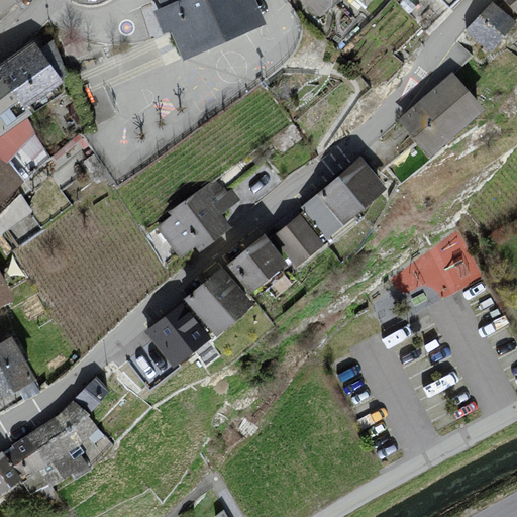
[(0,0),(0,12),(17,0),(16,0),(0,0)]
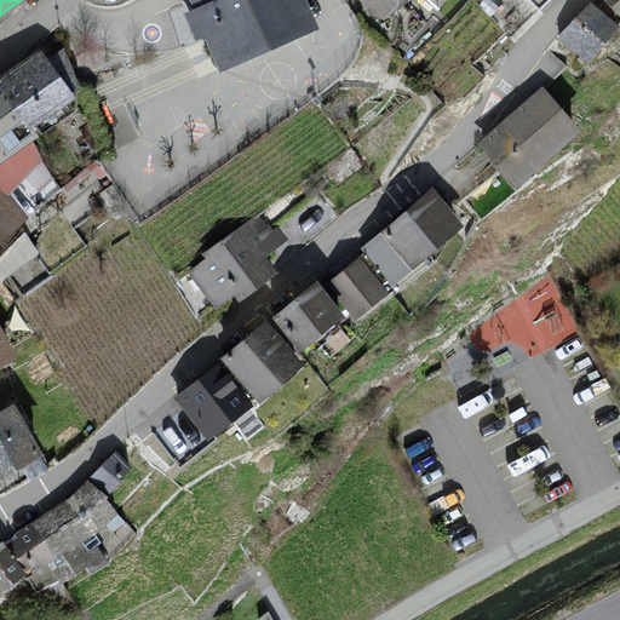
[(305,0),(208,0),(189,9),(214,70),(317,27),(305,0)]
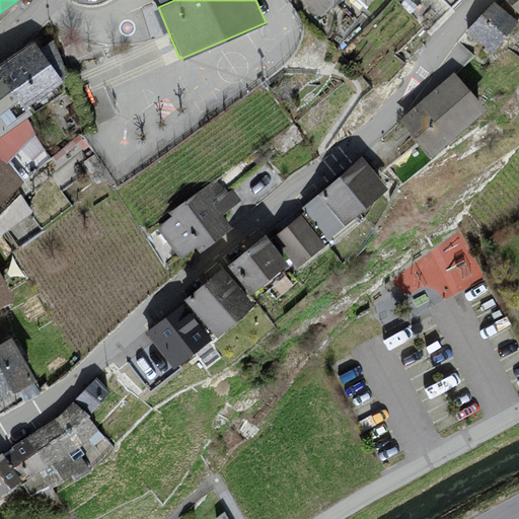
[(307,0),(324,16),(340,0),(307,0)]
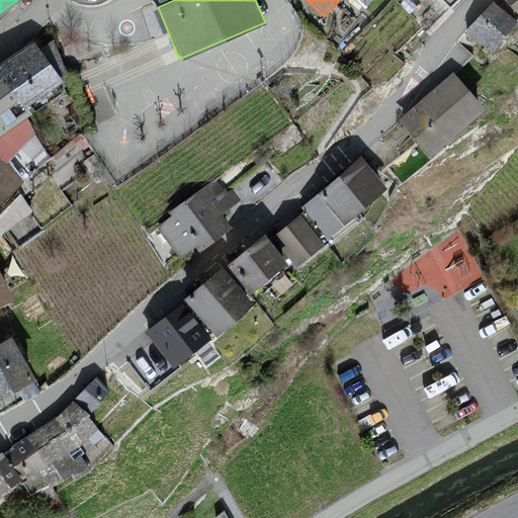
[(492,0),(467,31),(492,51),(517,19),(492,0)]
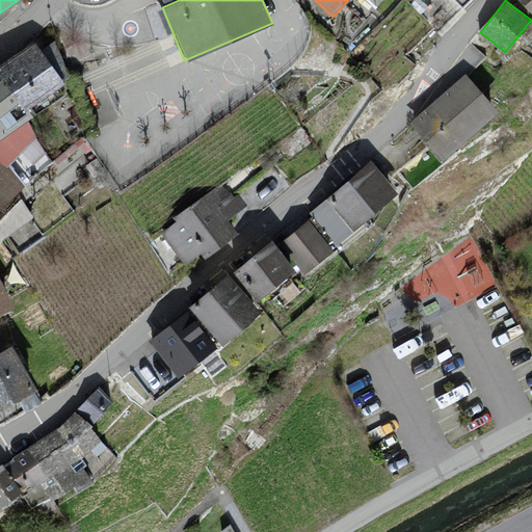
[(531,0),(520,0),(531,11),(531,0)]
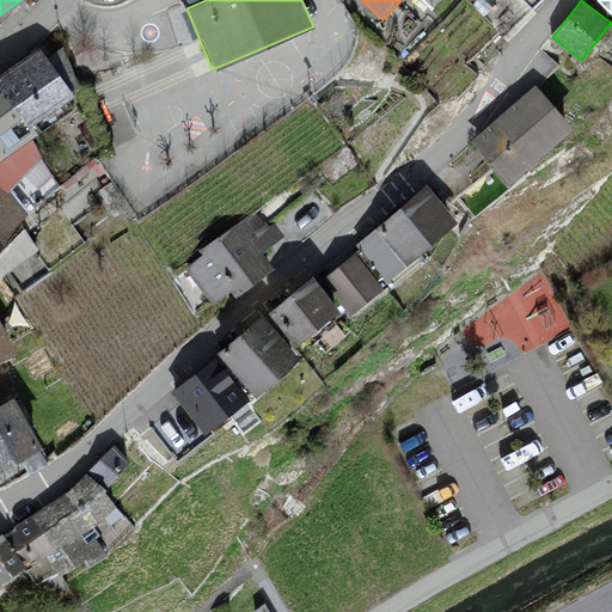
[(74,95),(72,91),(48,56),(41,46),(0,73),(0,87),(28,127),(32,124),(74,95)]
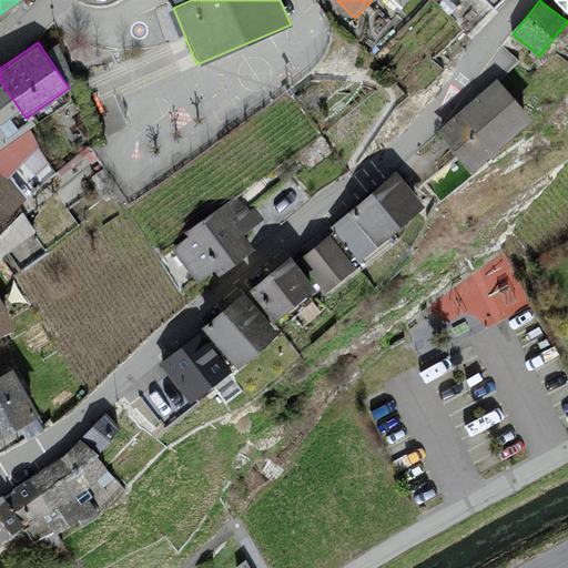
[(59,42),(44,52),(67,84),(74,81),(59,42)]
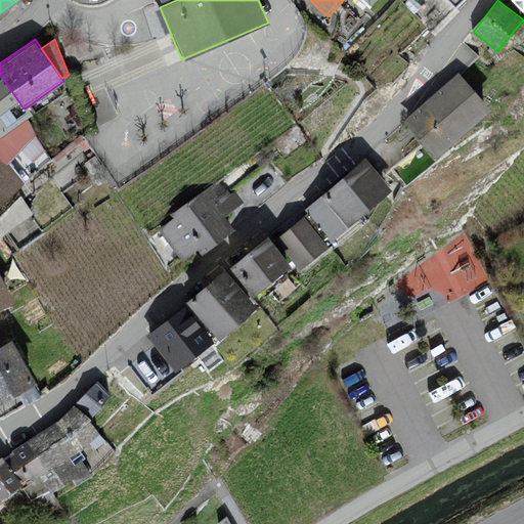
[(403,118),(436,157),(491,110),(462,74),(459,71),(403,118)]
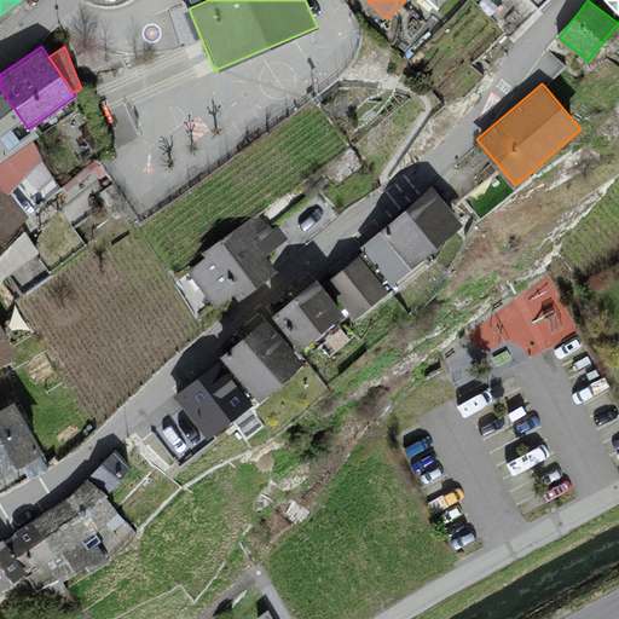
[(28,128),(0,88),(0,160),(33,139),(39,136),(33,126),(28,128)]
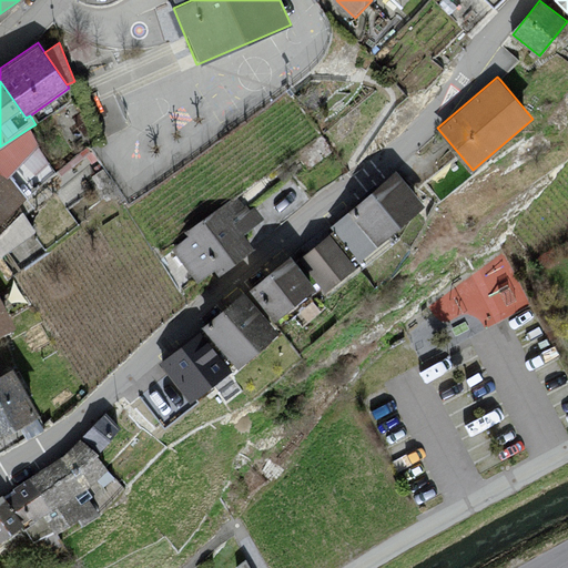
[(39,142),(30,128),(0,146),(0,174),(1,173),(9,179),(39,142)]
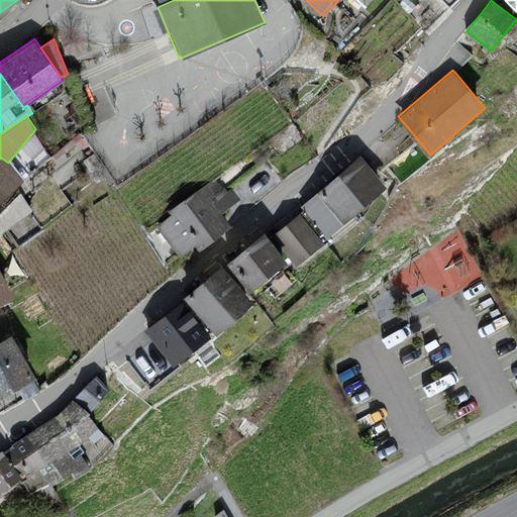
[(301,206),(327,236),(386,186),(359,156),(301,206)]
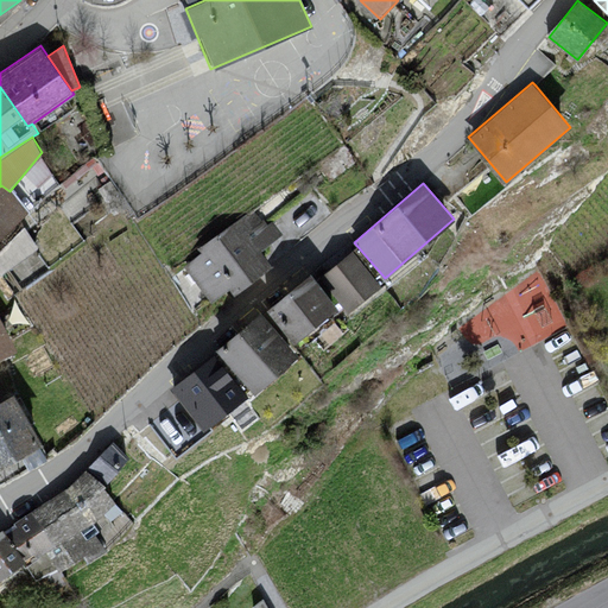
[(0,239),(29,214),(10,191),(1,185),(0,187),(0,239)]
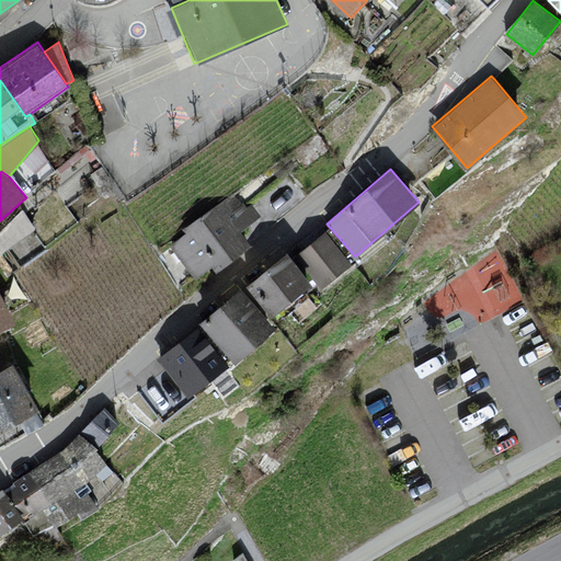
[(170,244),(194,277),(209,265),(215,272),(251,244),(240,230),(261,215),(252,204),(245,208),(233,192),(183,230),(185,232),(170,244)]
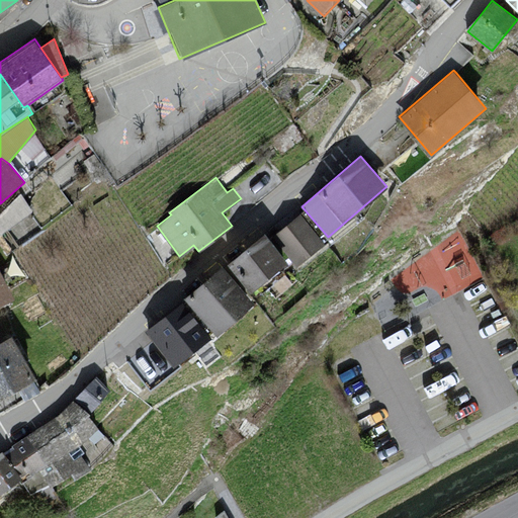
[(274,236),(296,264),(325,243),(301,213),(274,236)]
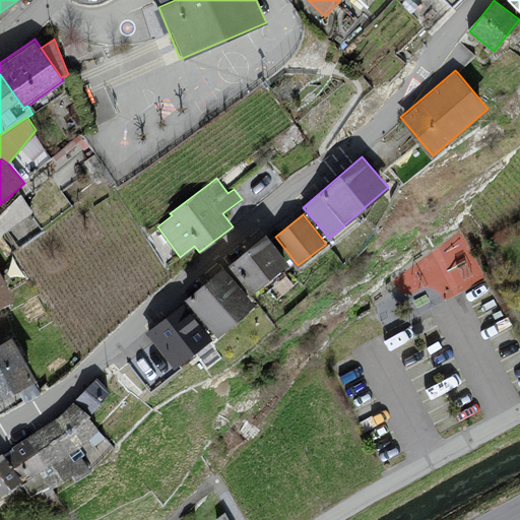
[(399,263),(412,291),(441,278),(446,289),(484,271),(466,232),(399,263)]
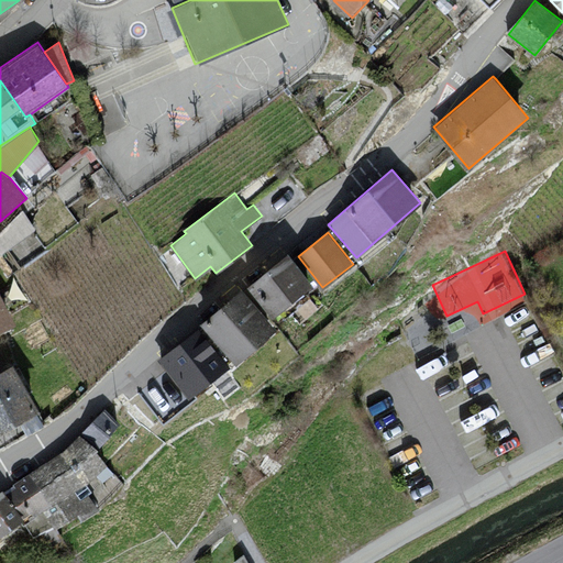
[(246,287),(272,317),(311,284),(287,255),(246,287)]
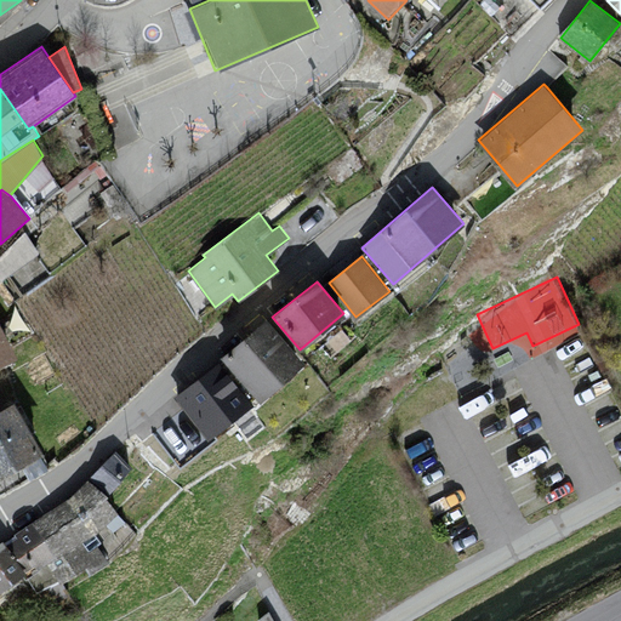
[(221,358),(260,402),(305,363),(266,319),(221,358)]
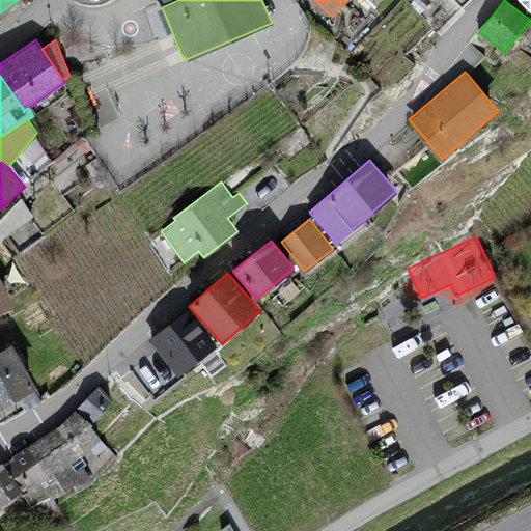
[(0,313),(12,307),(0,279),(0,313)]
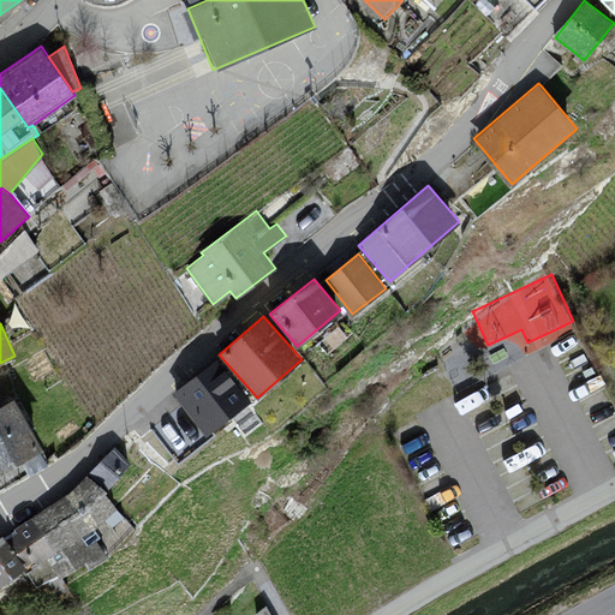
[(173,392),(206,435),(251,400),(219,357),(173,392)]
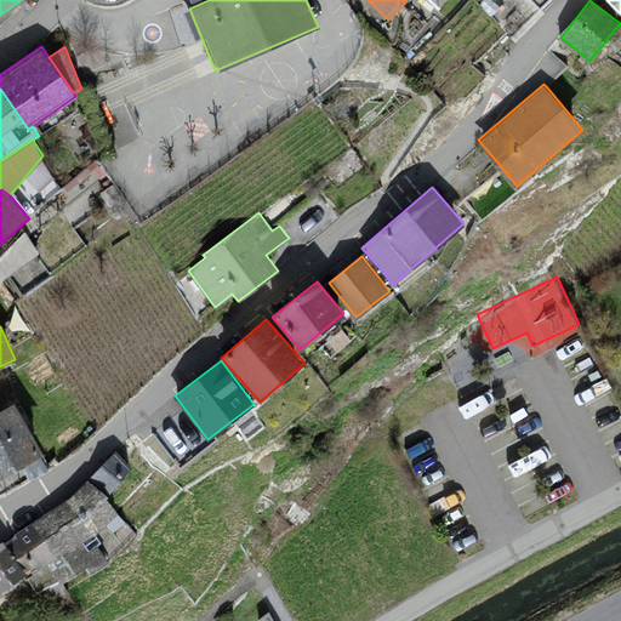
[(11,408),(0,412),(0,477),(39,455),(11,408)]
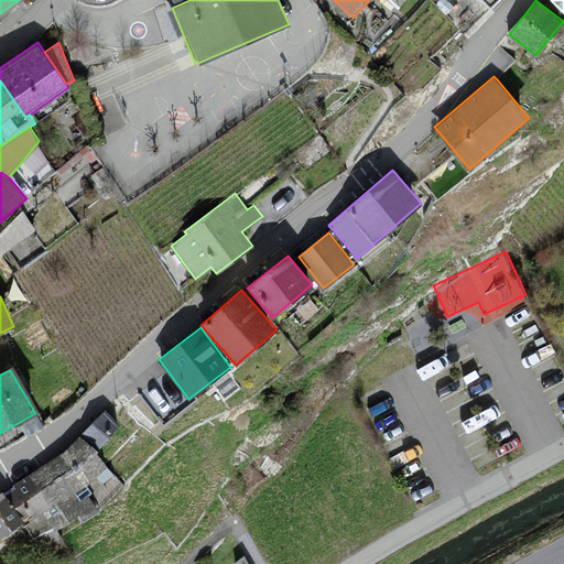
[(83,434),(99,448),(121,424),(105,410),(83,434)]
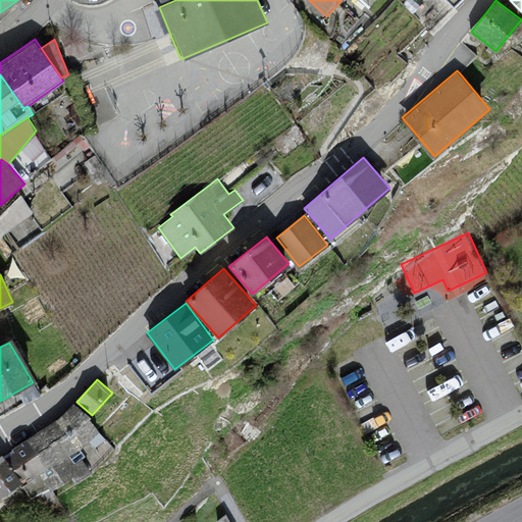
[(56,419),(4,455),(30,494),(70,477),(74,482),(92,470),(115,447),(74,403),(56,419)]
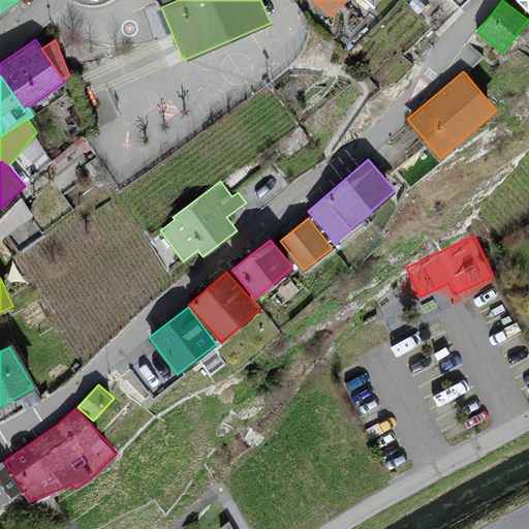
[(0,465),(0,503),(21,490),(2,464),(0,465)]
